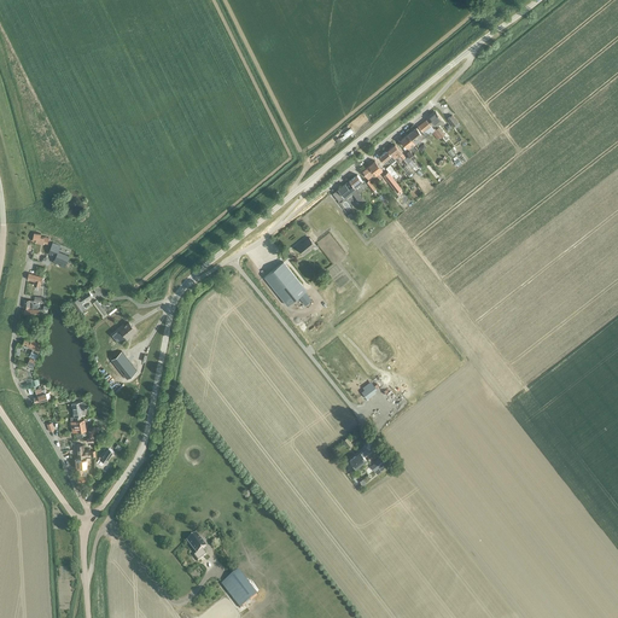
[(439,124),(438,122),(442,126),(445,124),(436,112),(429,118),(435,126),(436,124),(437,127),(439,124)]
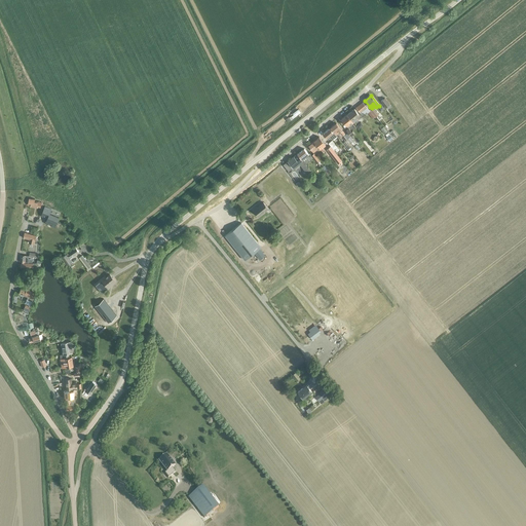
[(380,101),(385,108),(389,105),(384,98),(380,101)]
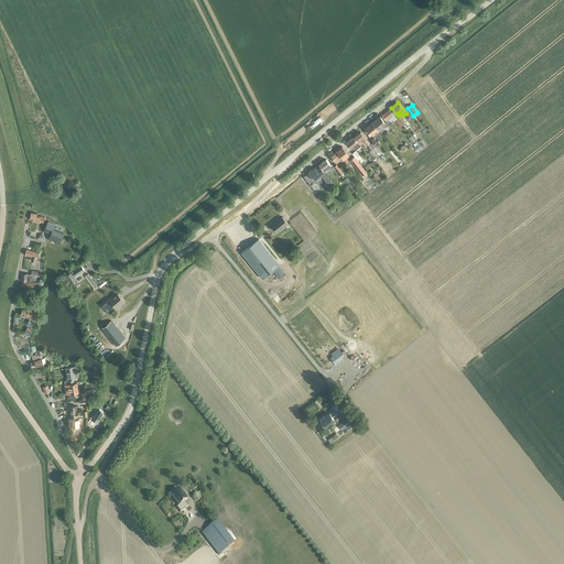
[(401,126),(401,127),(403,126),(402,125),(398,119),(397,119),(389,109),(382,115),(387,120),(389,123),(392,120),(399,128),(401,126)]
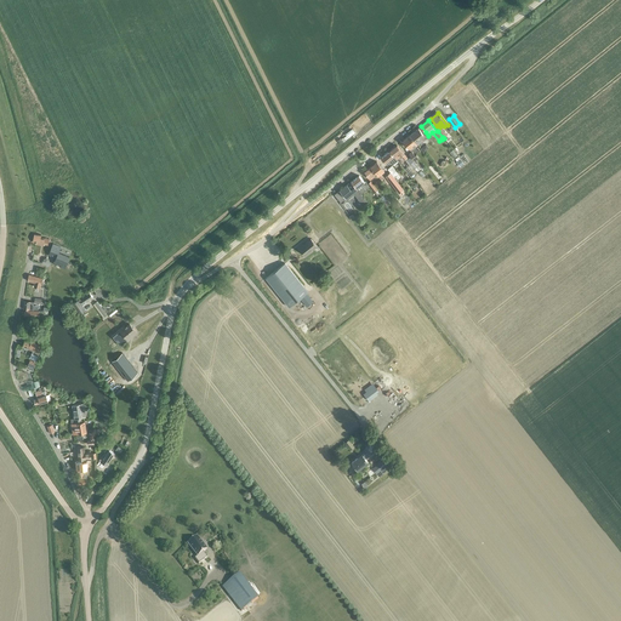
[(347,131),(342,134),(345,137),(354,131),(352,126),(346,129),(347,131)]
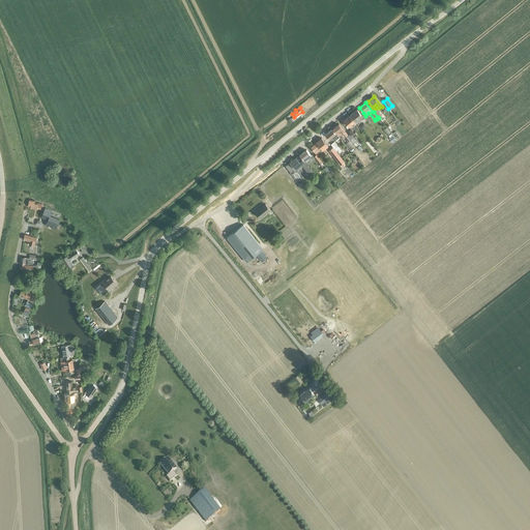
[(357,110),(350,115),(356,123),(357,122),(355,120),(359,118),(361,120),(364,118),(362,116),(357,110)]
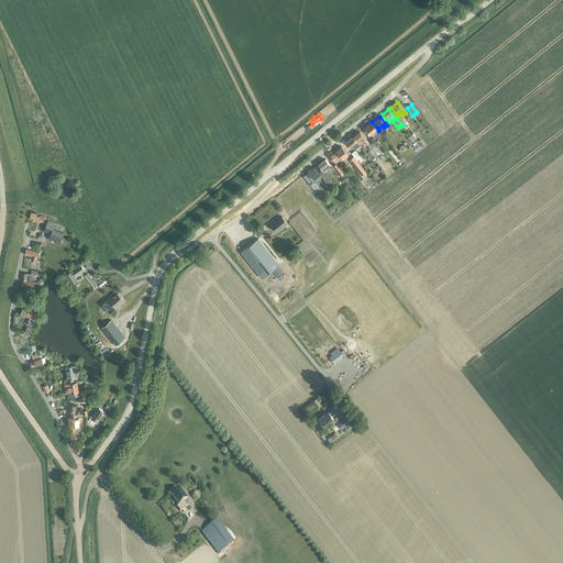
[(378,131),(372,122),(365,128),(372,136),(378,131)]
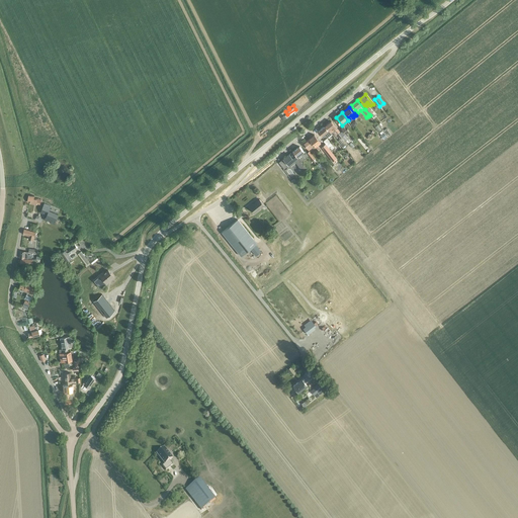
[(325,125),(330,132),(331,133),(334,130),(337,134),(340,132),(331,121),(325,125)]
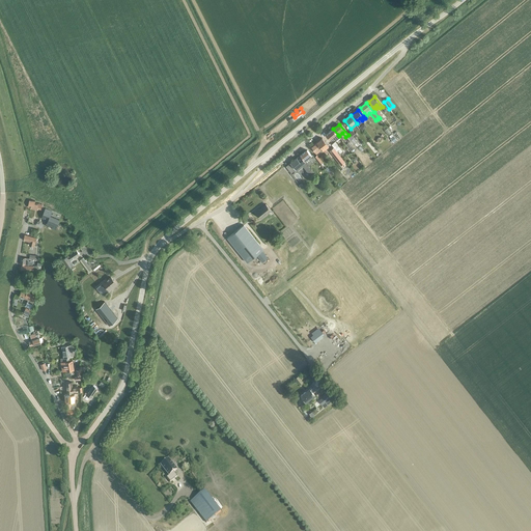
[(334,139),(336,141),(340,137),(339,136),(338,135),(338,136),(333,130),(327,135),(332,141),(334,139)]
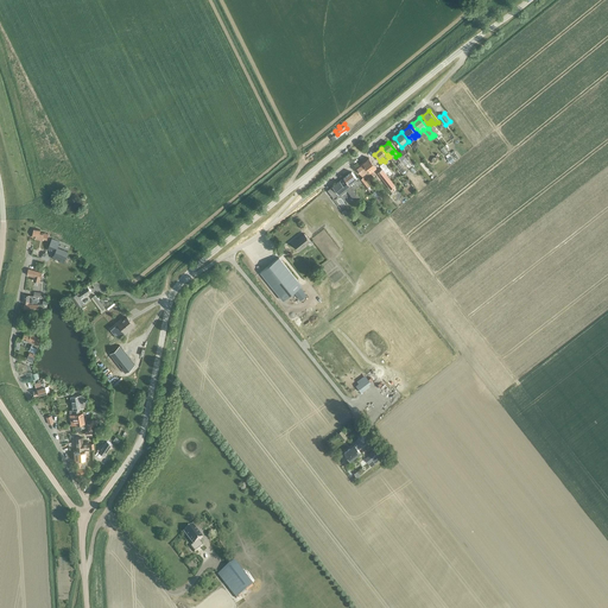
[(362,163),(368,171),(369,171),(371,172),(377,168),(369,158),(362,163)]
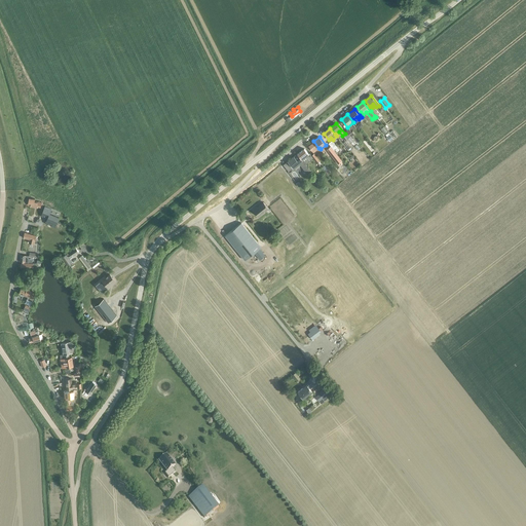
[(350,137),(346,140),(348,143),(349,142),(352,146),(357,143),(351,137),(350,137)]
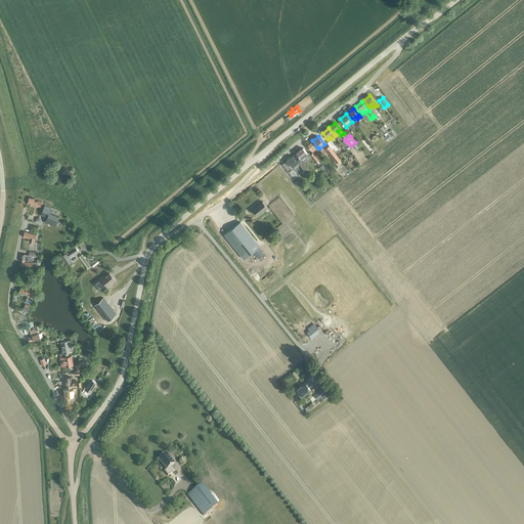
[(368,148),(370,147),(362,137),(360,139),(368,148)]
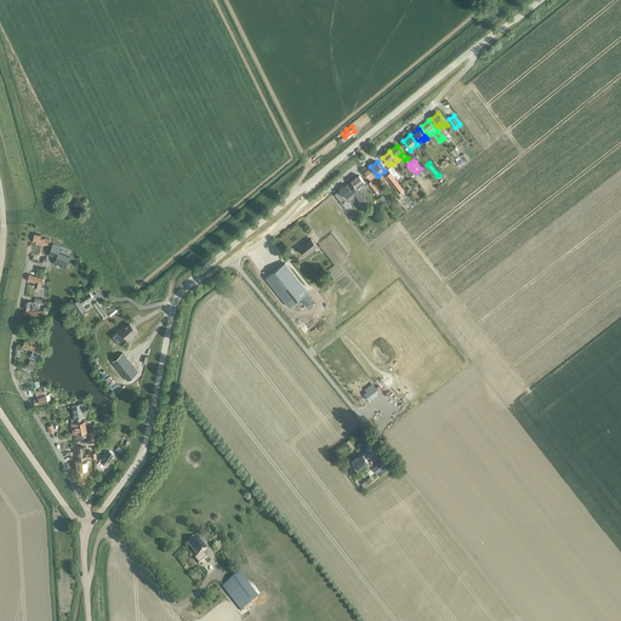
[(392,165),(388,169),(394,177),(398,175),(392,165)]
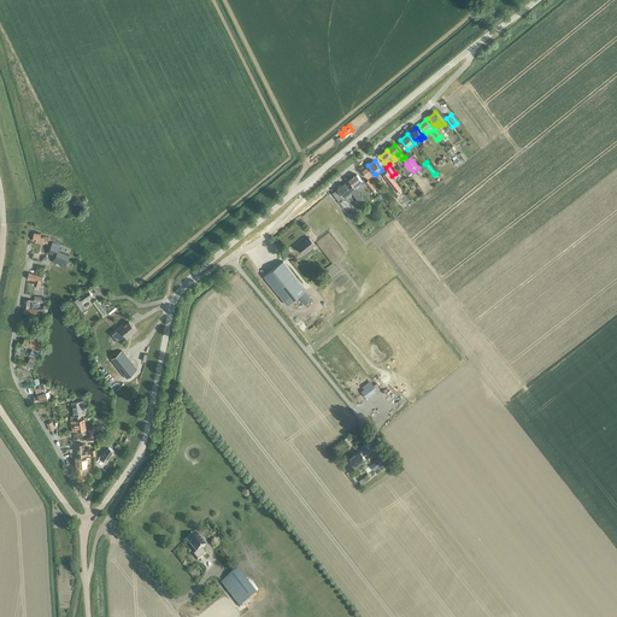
[(374,174),(368,165),(362,171),(368,178),(374,174)]
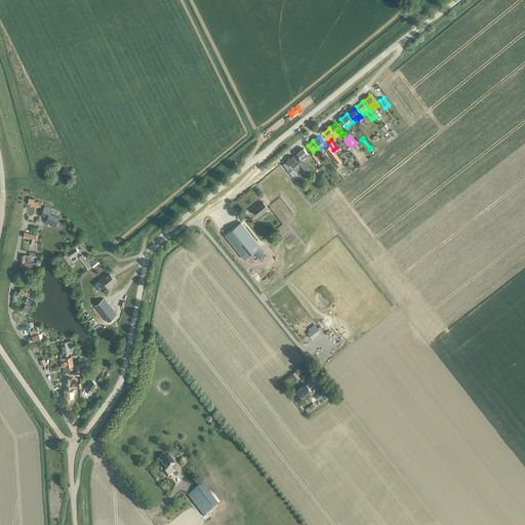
[(330,146),(326,149),(337,163),(341,160),(330,146)]
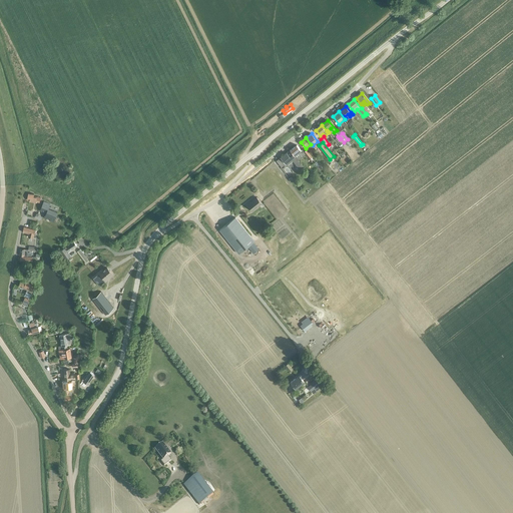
[(297,145),(291,150),(295,155),(298,160),(299,160),(302,157),(306,154),(304,151),(302,149),(302,150),(300,148),(297,145)]
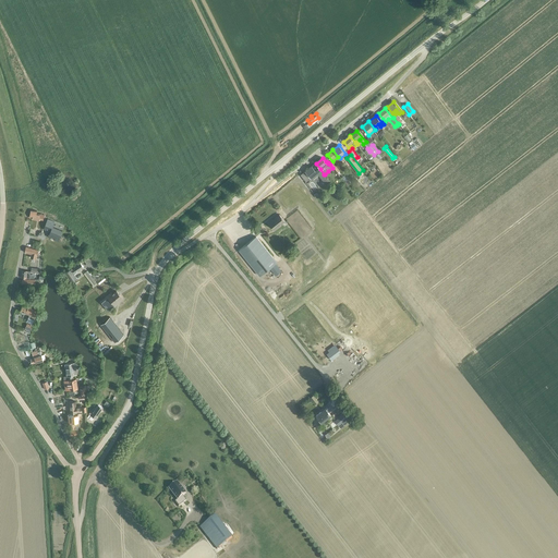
[(320,169),(316,164),(301,174),(306,181),(308,179),(312,177),(313,178),(318,173),(325,182),(328,179),(324,174),(320,169)]
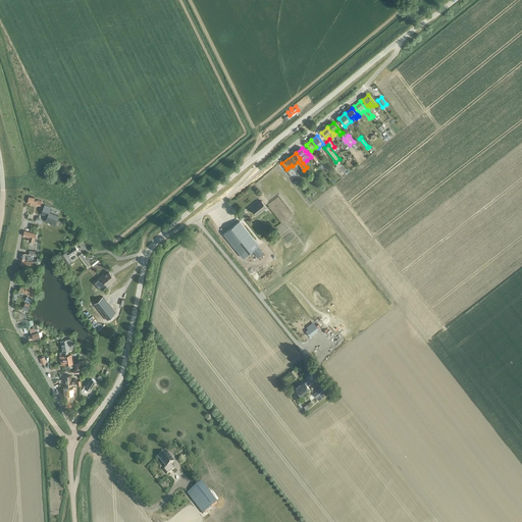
[(311,157),(315,162),(317,160),(311,153),(309,154),(311,157)]
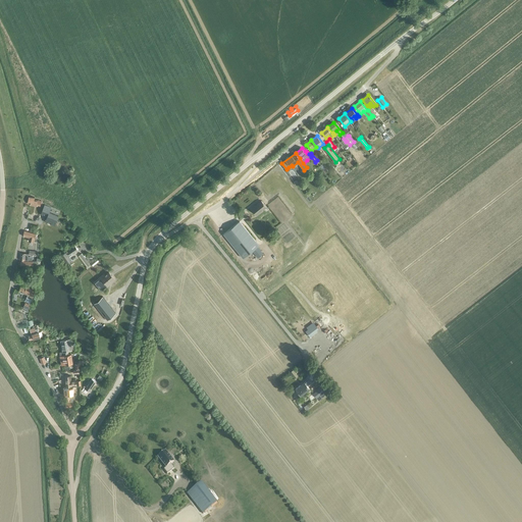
[(28,204),(41,206),(41,201),(35,200),(35,198),(29,197),(28,204)]
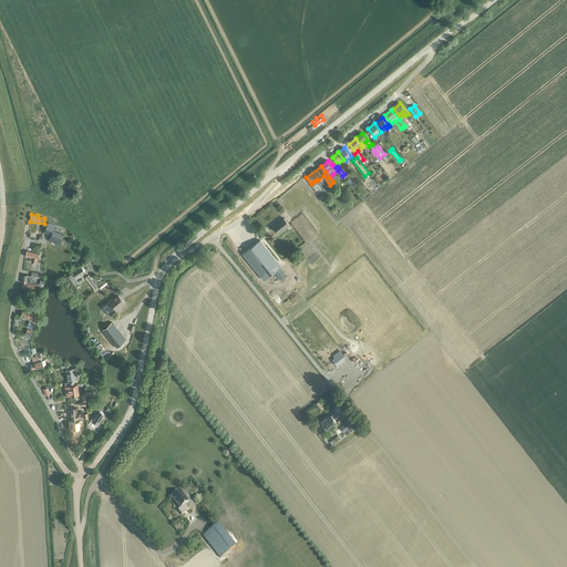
[(272,227),(278,234),(289,225),(284,218),(272,227)]
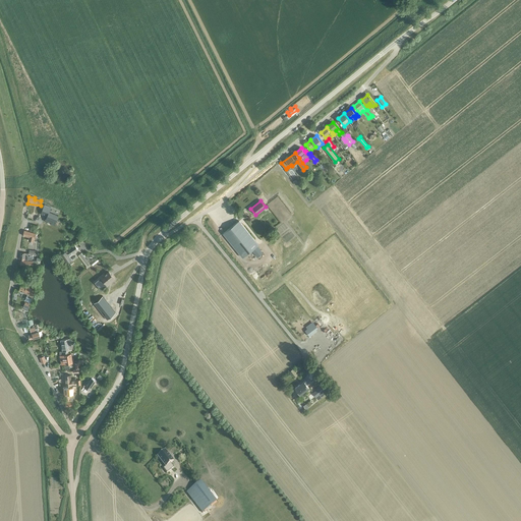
[(51,208),(45,205),(42,212),(48,214),(46,220),(55,224),(58,216),(49,212),(51,208)]
